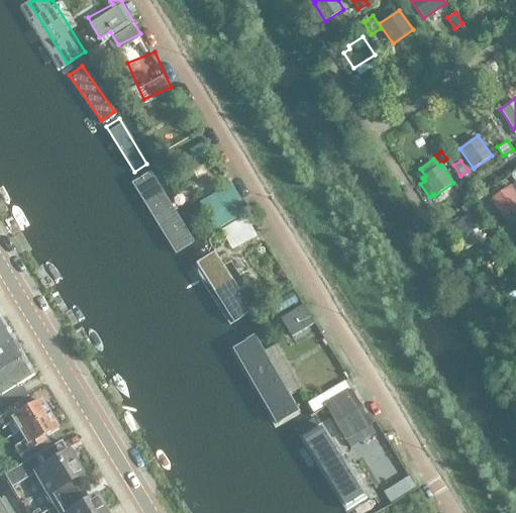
[(148,171),(131,181),(174,250),(191,240),(148,171)]
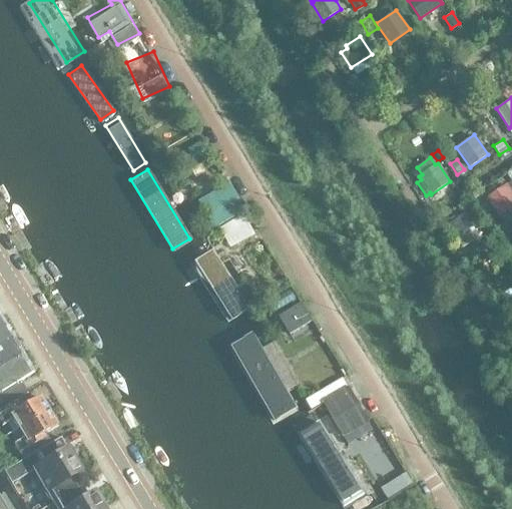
[(231,177),(197,196),(213,224),(247,205),(231,177)]
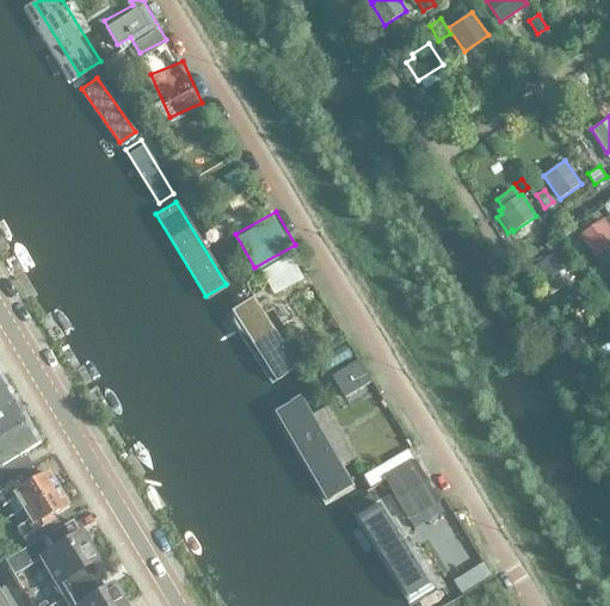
[(609,226),(604,217),(578,235),(593,258),(596,257),(603,266),(609,261),(609,226)]
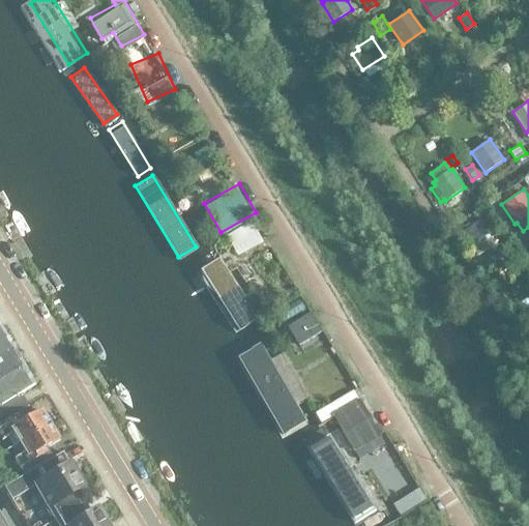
[(478,210),(459,223),(474,247),(494,235),(478,210)]
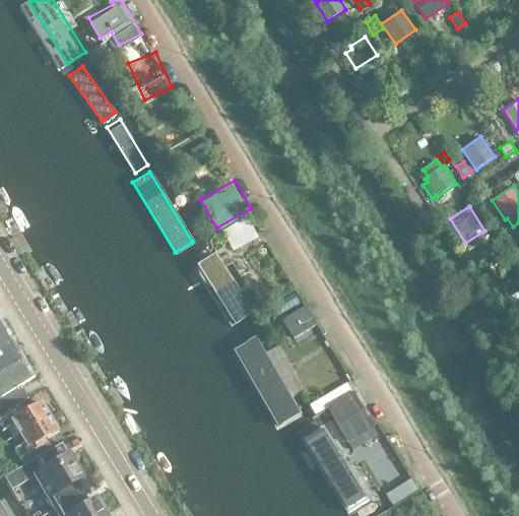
[(251,311),(213,253),(196,263),(196,267),(197,270),(198,273),(199,276),(201,279),(203,281),(206,283),(210,284),(234,321),(251,311)]
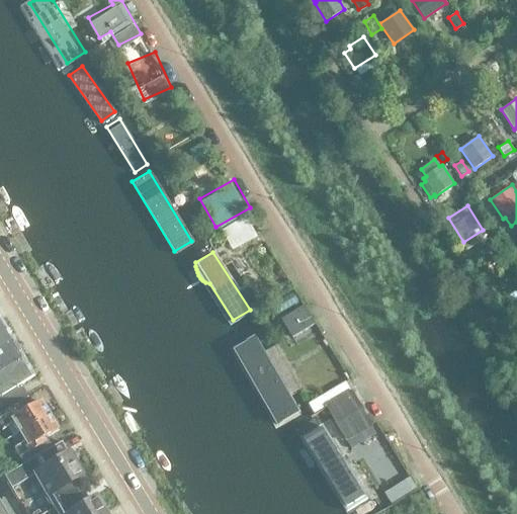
[(313,322),(303,305),(282,318),(292,335),(313,322)]
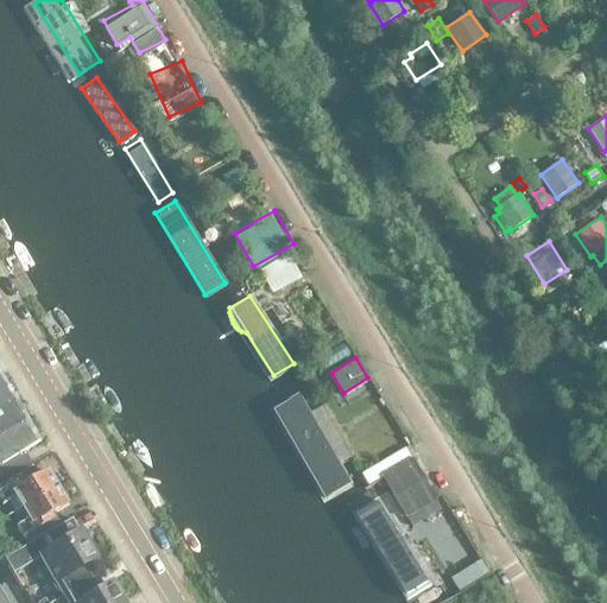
[(1,375),(0,375),(0,404),(14,397),(1,375)]
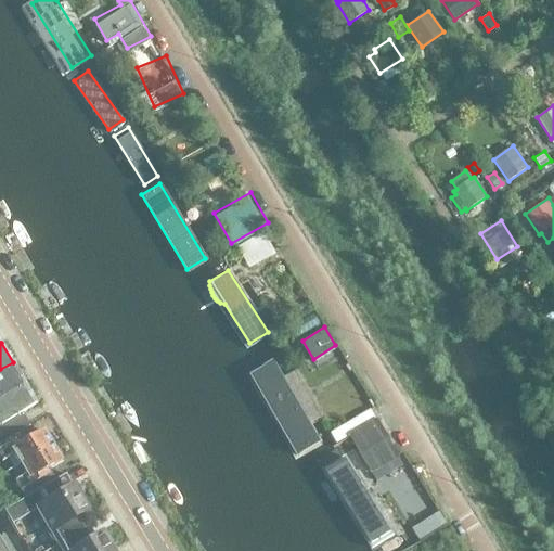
[(318,439),(272,360),(257,369),(261,377),(255,382),(296,452),(318,439)]
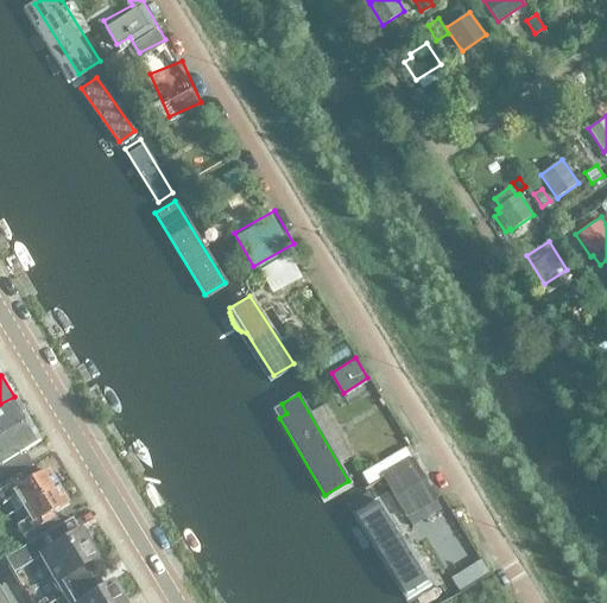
[(14,397),(0,404),(0,432),(26,417),(14,397)]
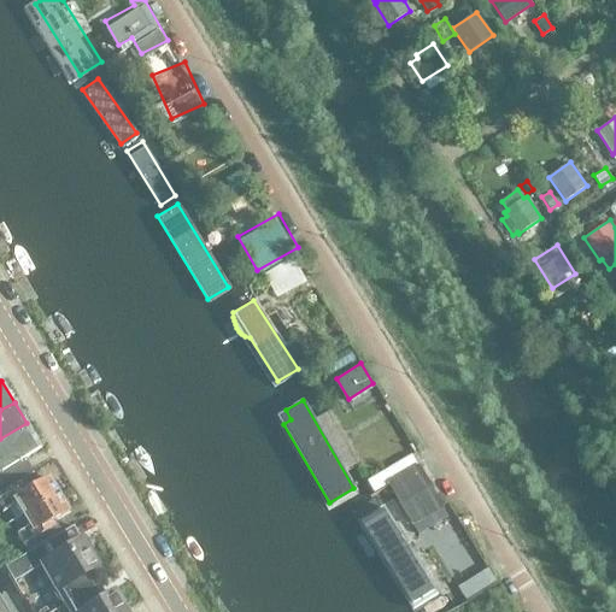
[(27,423),(0,439),(0,488),(33,469),(24,455),(41,445),(27,423)]
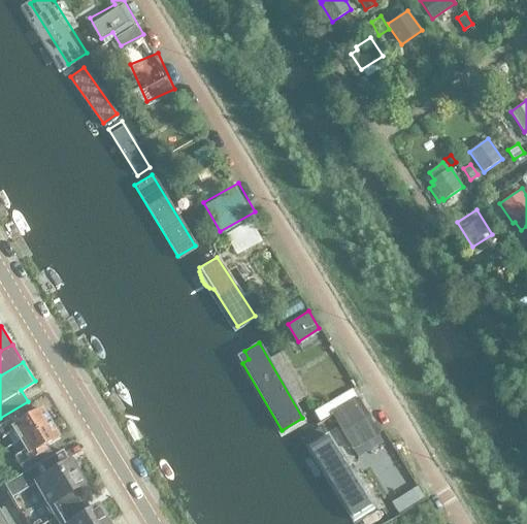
[(358,398),(333,413),(352,446),(377,431),(358,398)]
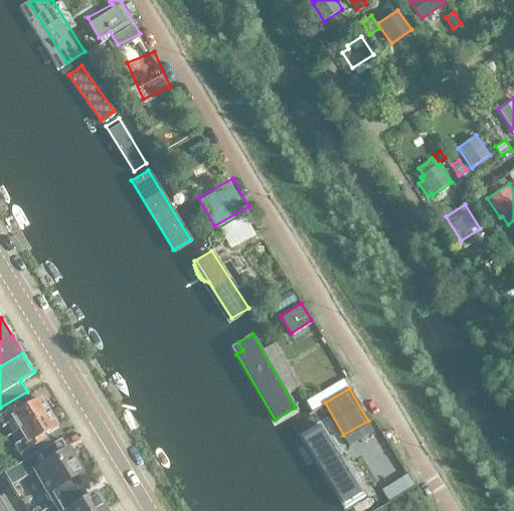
[(12,420),(17,429),(47,411),(38,396),(23,405),(21,401),(0,412),(0,426),(1,428),(12,420)]
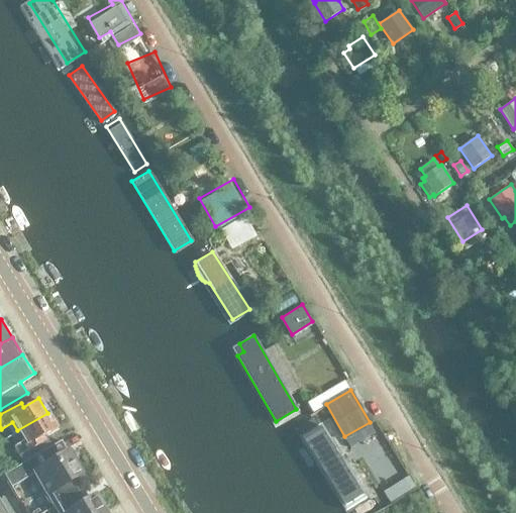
[(47,413),(17,430),(23,440),(12,446),(18,456),(43,440),(40,436),(56,427),(47,413)]
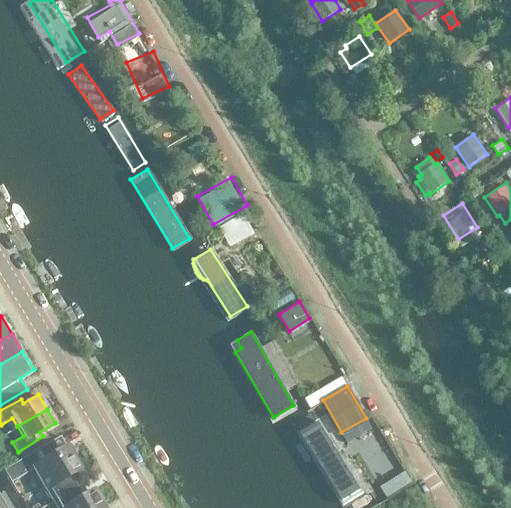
[(318,418),(298,431),(342,502),(362,490),(318,418)]
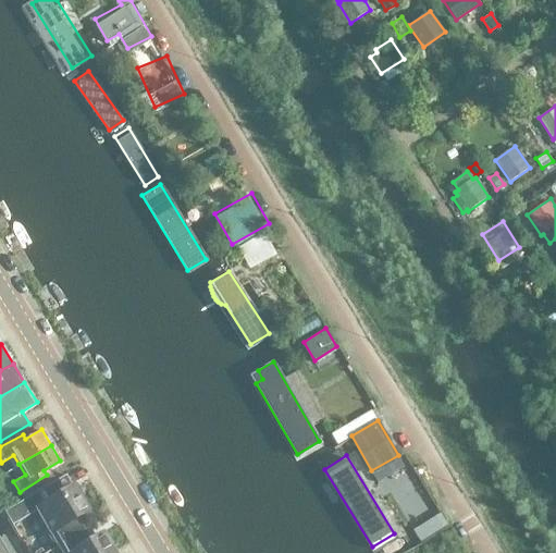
[(3,511),(11,524),(37,508),(58,543),(78,531),(72,519),(86,511),(63,474),(3,511)]
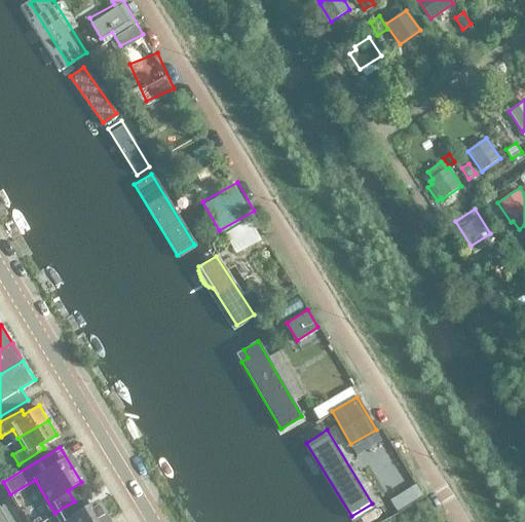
[(80,512),(74,501),(54,513),(61,521),(105,521),(95,504),(80,512)]
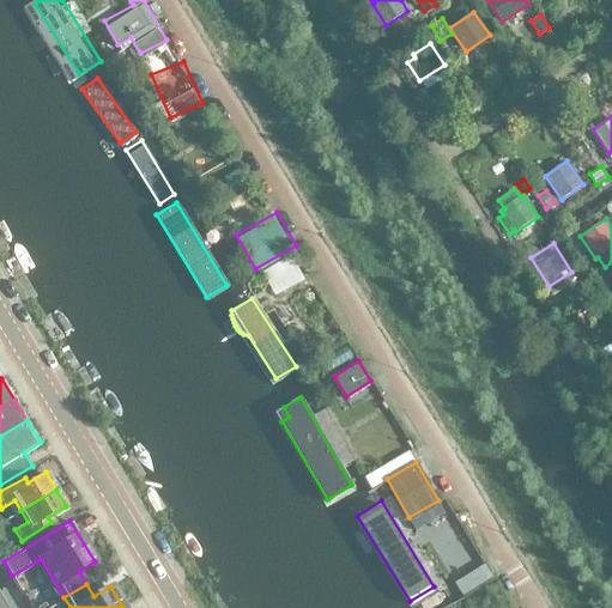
[(14,607),(4,588),(0,589),(0,607),(14,607)]
